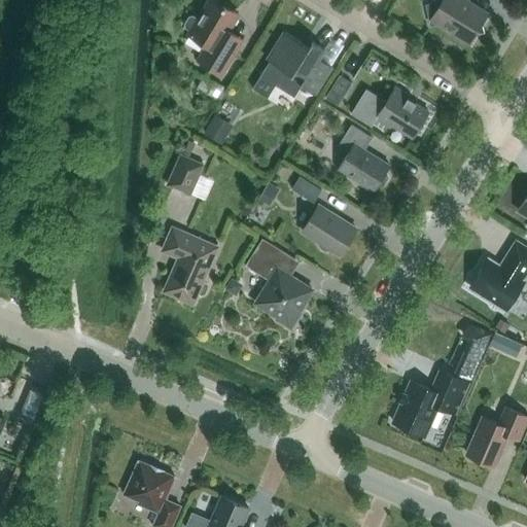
[(197,60),(222,75),(243,40),(227,30),(238,14),(214,0),(209,0),(199,19),(192,15),(188,16),(184,24),(185,28),(190,31),(189,34),(206,44),(197,60)]
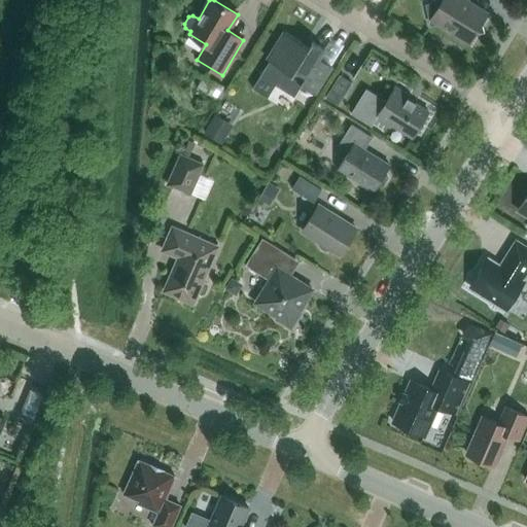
[(468,43),(488,13),(467,0),(442,0),(441,2),(427,5),(431,24),(436,23),(468,43)]
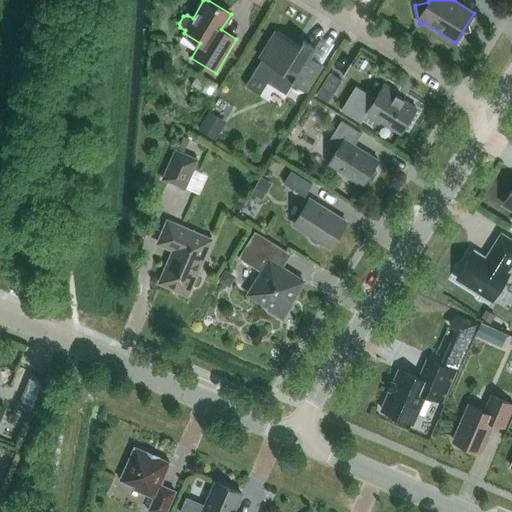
[(262,59),(253,72),(268,81),(285,92),(291,82),(305,91),(322,64),(321,64),(310,56),(315,48),(303,40),(300,45),(294,42),(276,31),(260,58),(262,59)]
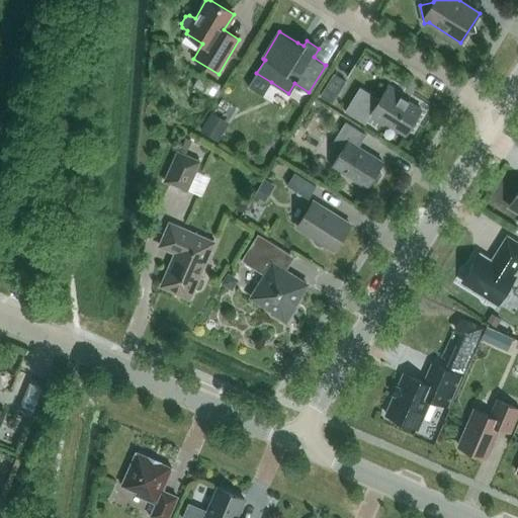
[(211,97),(220,85),(200,73),(192,85),(211,97)]
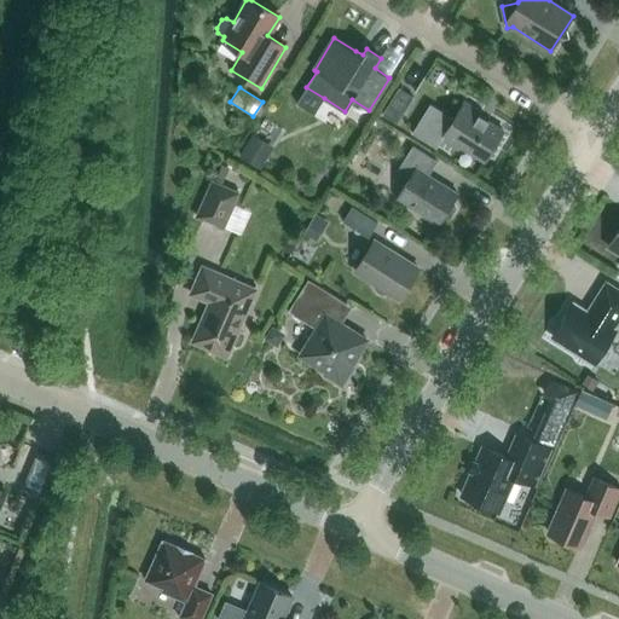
[(381,114),(395,123),(412,97),(398,87),(381,114)]
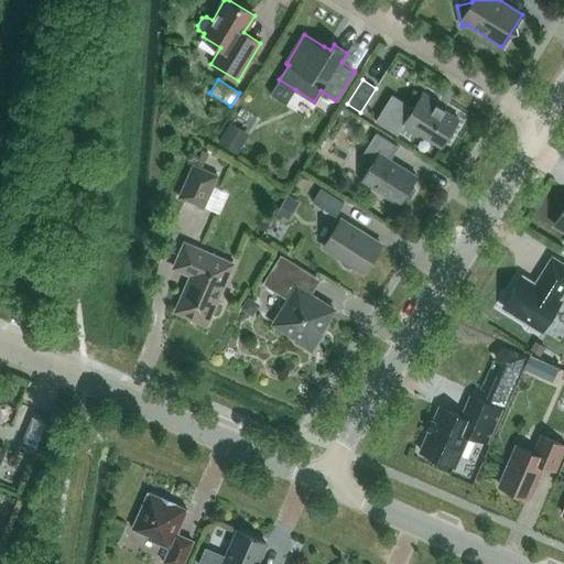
[(423,93),(414,107),(392,94),(375,121),(397,134),(402,127),(418,137),(419,133),(442,148),(458,119),(436,106),(438,102),(423,93)]
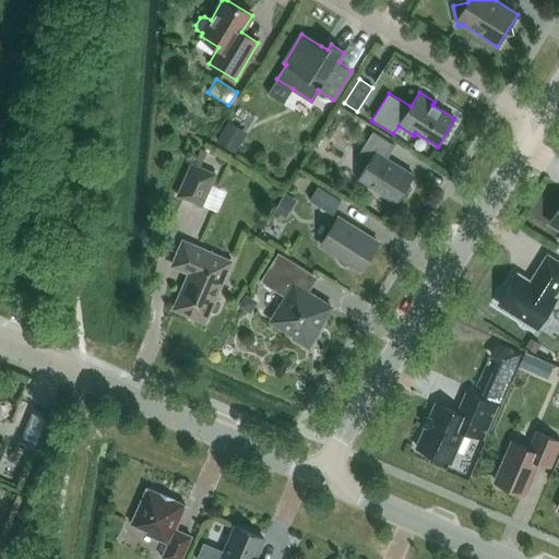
[(235,153),(247,132),(228,121),(216,141),(235,153)]
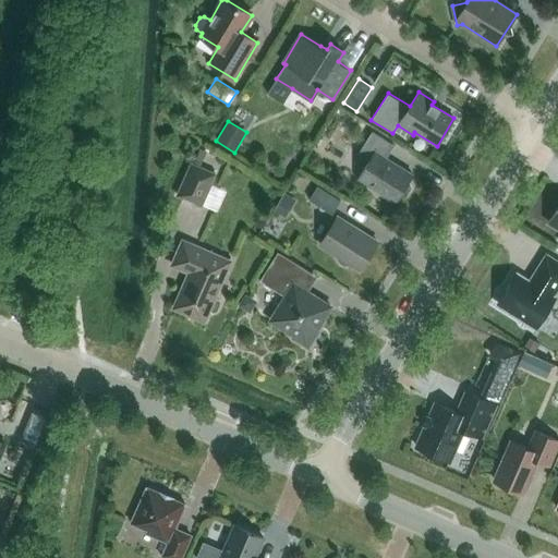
[(395,145),(372,131),(358,154),(368,160),(358,179),(396,203),(400,195),(402,196),(405,195),(411,187),(410,183),(408,182),(413,174),(386,158),(395,145)]
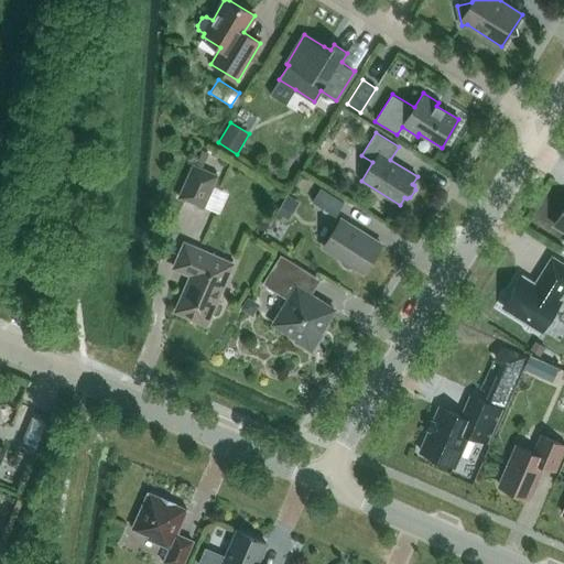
[(218,174),(192,163),(176,198),(203,209),(218,174)]
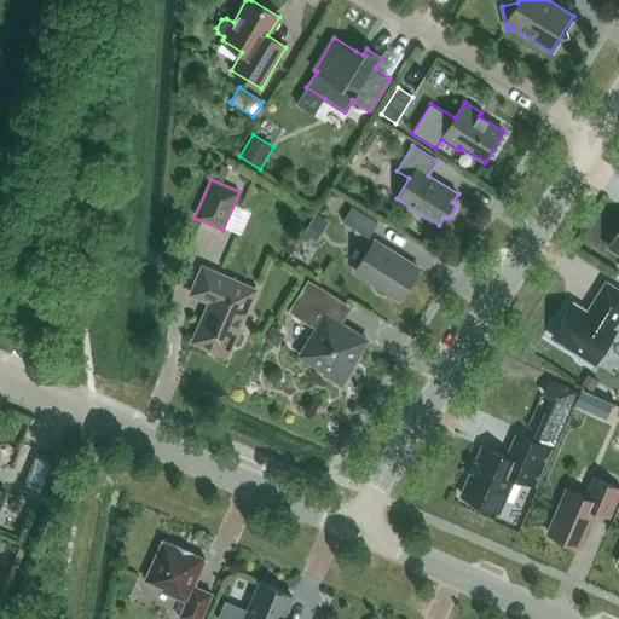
[(377,223),(351,206),(341,221),(368,238),(377,223)]
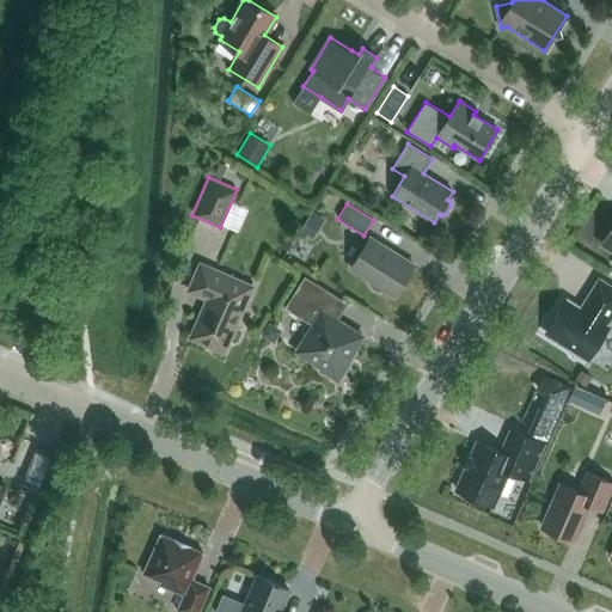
[(324,219),(311,210),(298,231),(312,239),(324,219)]
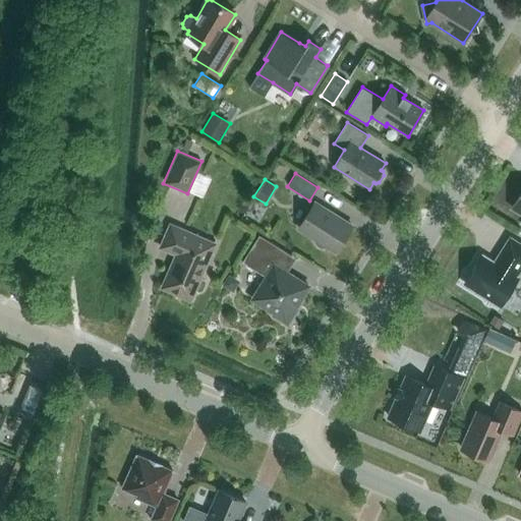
[(520,192),(512,208),(520,213),(520,192)]
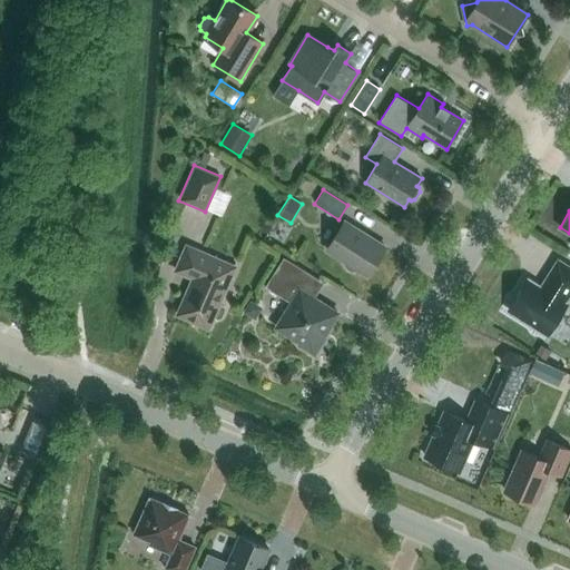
[(359,269),(367,275),(385,247),(345,222),(327,251),(344,261),(345,266),(349,269),(354,272),(359,269)]
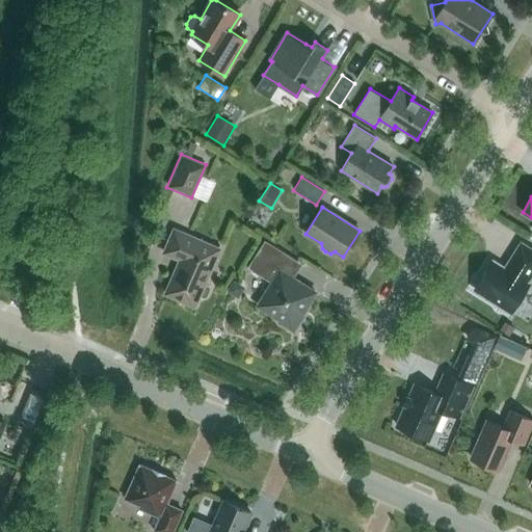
[(205,284),(219,249),(175,230),(164,253),(181,260),(166,293),(169,295),(170,297),(176,300),(179,299),(195,306),(200,295),(204,297),(207,296),(210,289),(209,286),(205,284)]
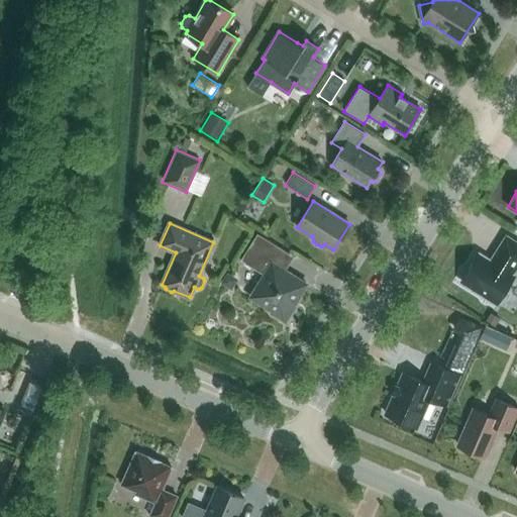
[(293,306),(306,284),(281,268),(290,253),(257,233),(240,261),(264,275),(250,297),(273,311),(271,313),(286,322),(295,307),(293,306)]
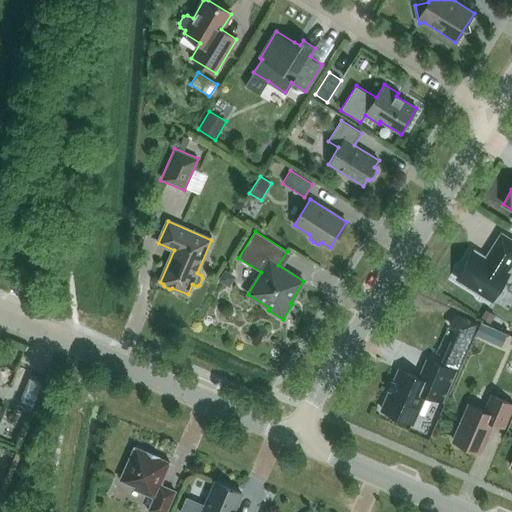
[(507,272),(511,264),(511,239),(501,233),(485,258),(474,251),(465,265),(461,266),(459,269),(458,272),(458,275),(457,278),(477,291),(479,294),(481,296),(484,298),(488,298),(492,301),(509,273),(507,272)]
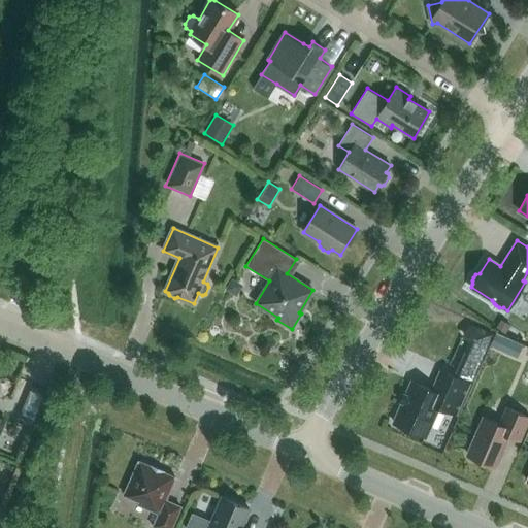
[(494,333),(473,324),(468,336),(489,345),(494,333)]
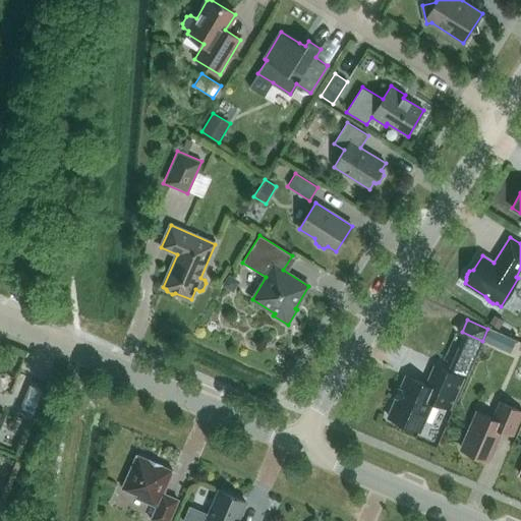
[(484,341),(494,345),(500,333),(489,329),(484,341)]
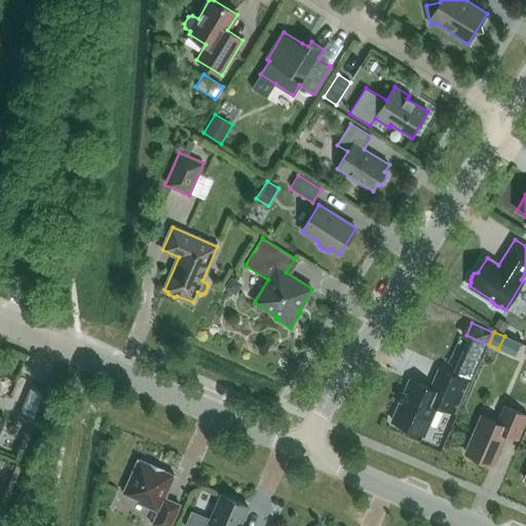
[(430,388),(410,379),(391,421),(424,435),(437,405),(454,413),(467,382),(439,370),(430,388)]
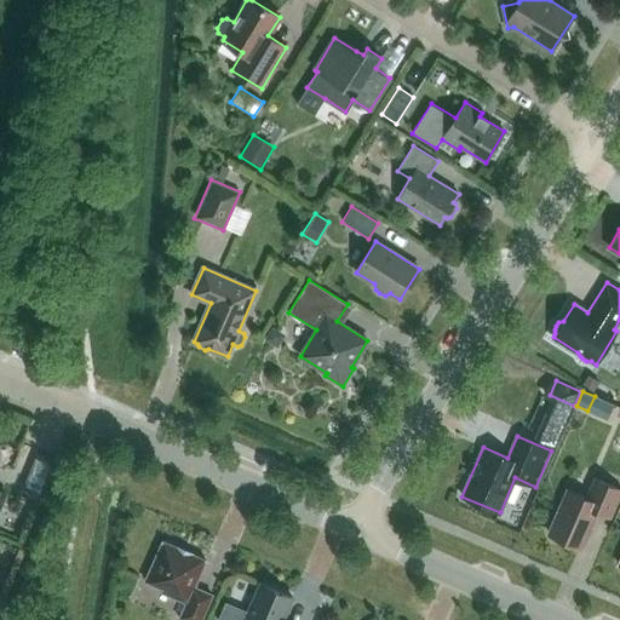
[(52,463),(53,458),(35,453),(23,487),(39,493),(52,463)]
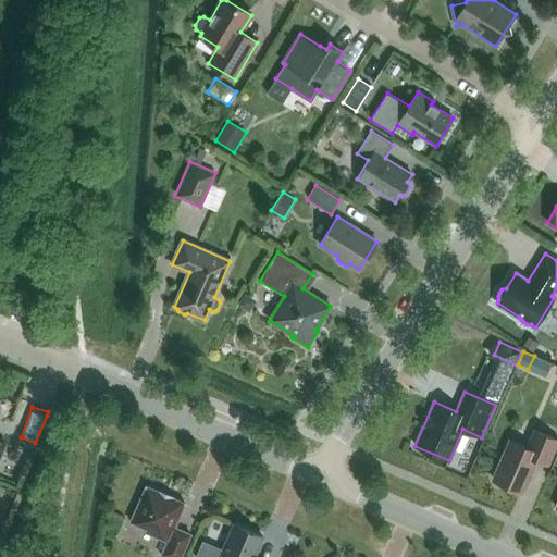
[(548,465),(556,444),(556,438),(534,430),(527,447),(512,441),(494,481),(521,492),(535,459),(548,465)]
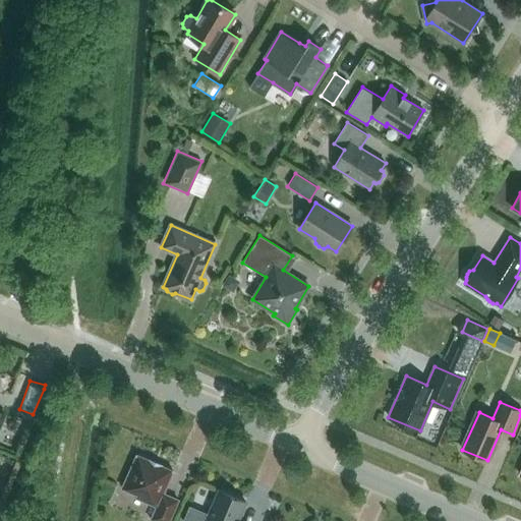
[(163,494),(173,470),(162,465),(149,459),(137,455),(123,487),(136,494),(134,497),(157,506),(152,519),(156,520),(169,520),(178,500),(163,494)]
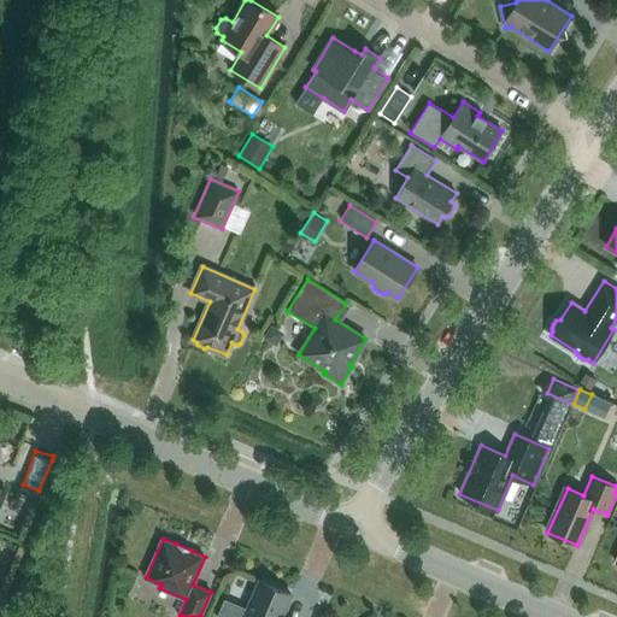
[(224,600),(217,616),(281,616),(292,594),(259,581),(247,610),(224,600)]
